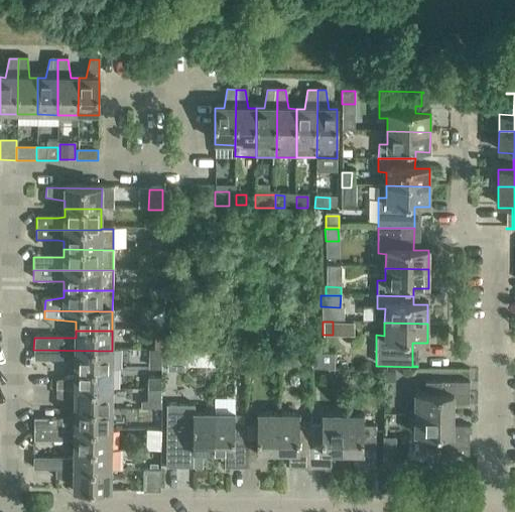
[(112,371),(112,351),(33,350),(33,361),(68,362),(69,361),(75,362),(75,371),(112,371)]
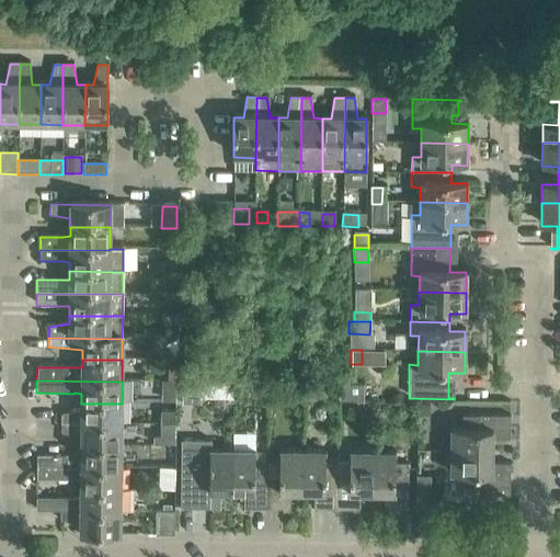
[(223,384),(223,400),(233,400),(233,384),(223,384)]
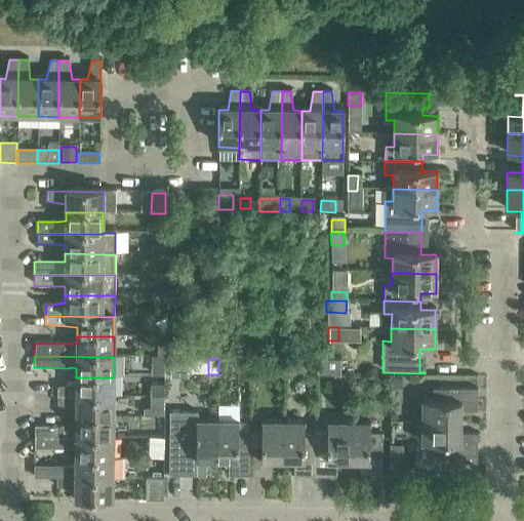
[(317,360),(317,374),(325,374),(325,359),(317,359),(317,360)]
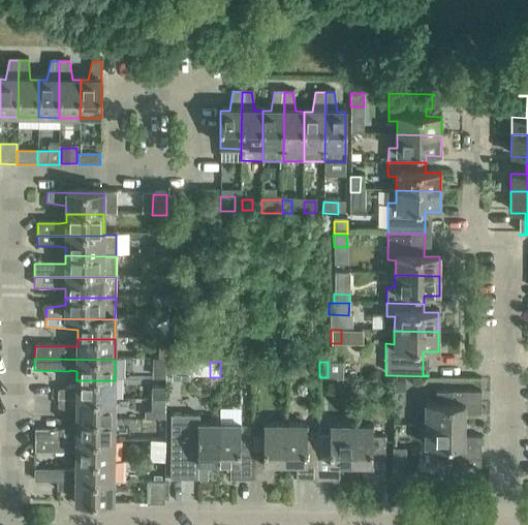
[(172,363),(172,377),(189,377),(189,363),(172,363)]
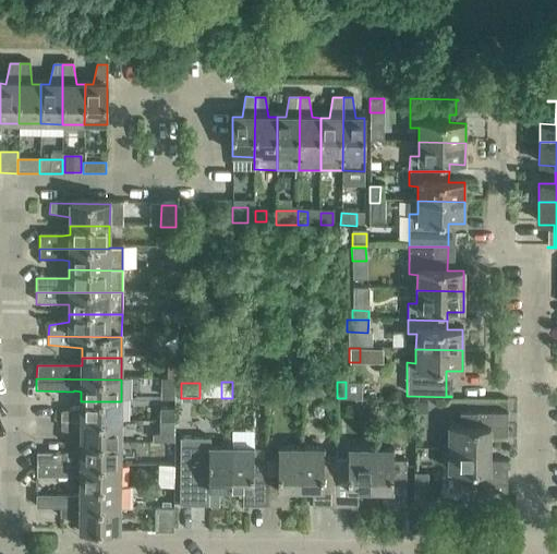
[(249,387),(249,396),(263,397),(263,387),(249,387)]
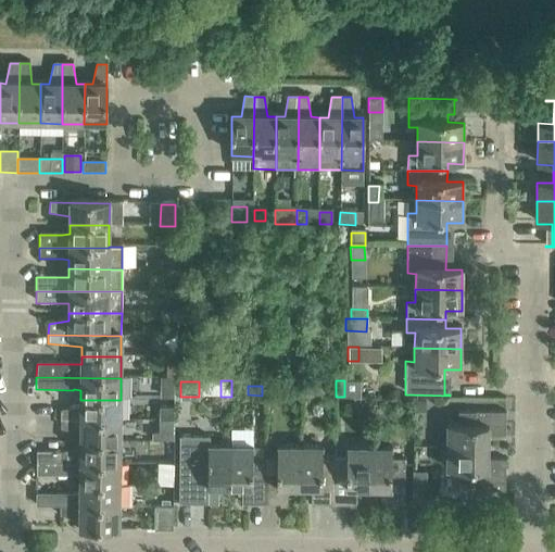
[(120,422),(121,400),(80,400),(80,408),(61,411),(61,421),(120,422)]
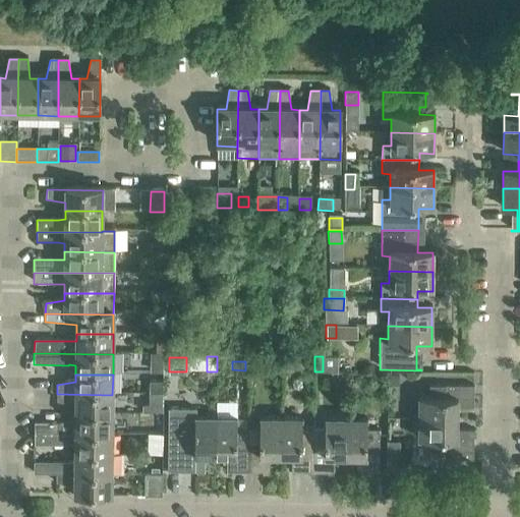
[(389,377),(389,387),(398,387),(398,377),(389,377)]
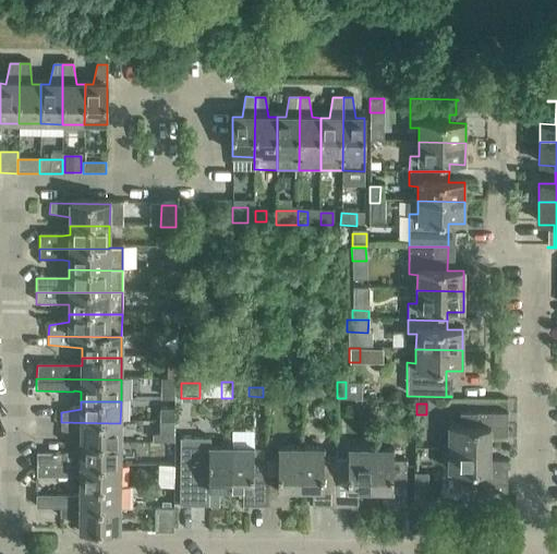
[(159,423),(173,423),(174,410),(159,410),(159,423)]
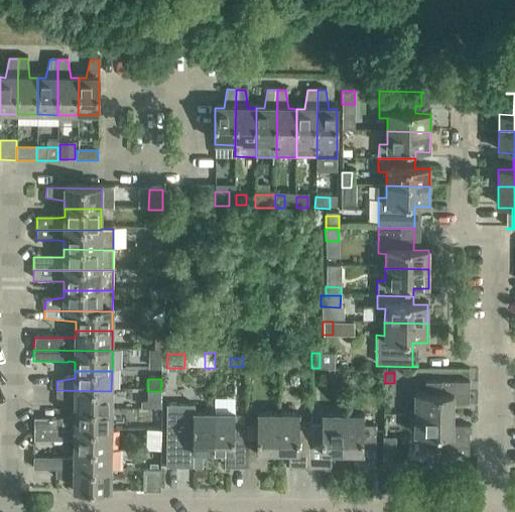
[(424,383),(424,395),(415,395),(414,416),(453,416),(453,405),(469,405),(469,384),(424,383)]
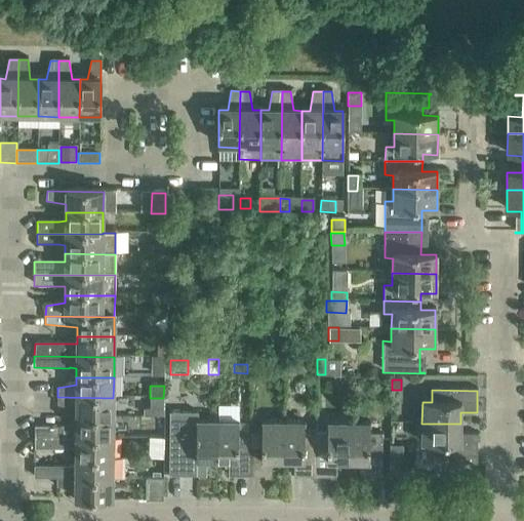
[(113,418),(113,398),(57,397),(57,406),(76,409),(76,418),(113,418)]
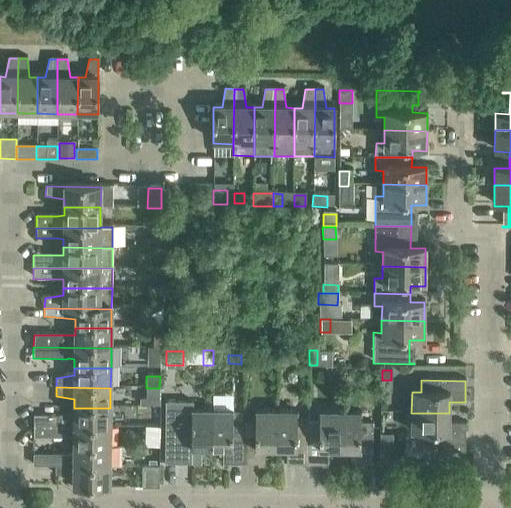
[(140,399),(140,407),(159,408),(159,400),(145,399),(140,399)]
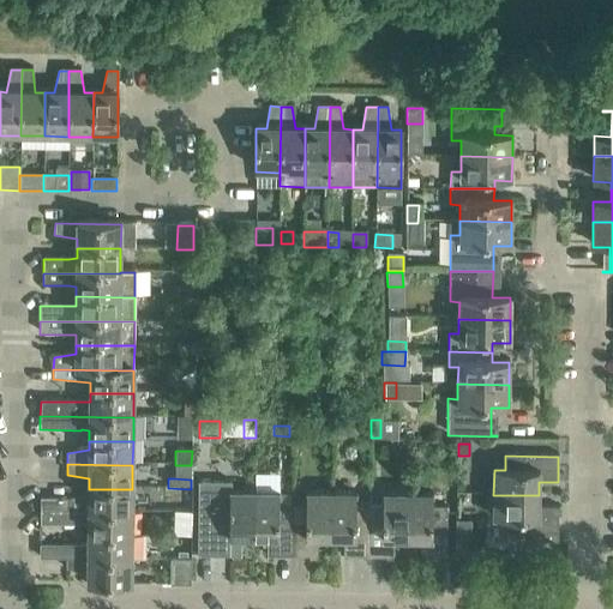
[(241,538),(254,540),(254,494),(232,494),(232,483),(197,483),(197,534),(197,558),(240,558),(239,559),(241,559),(241,538)]
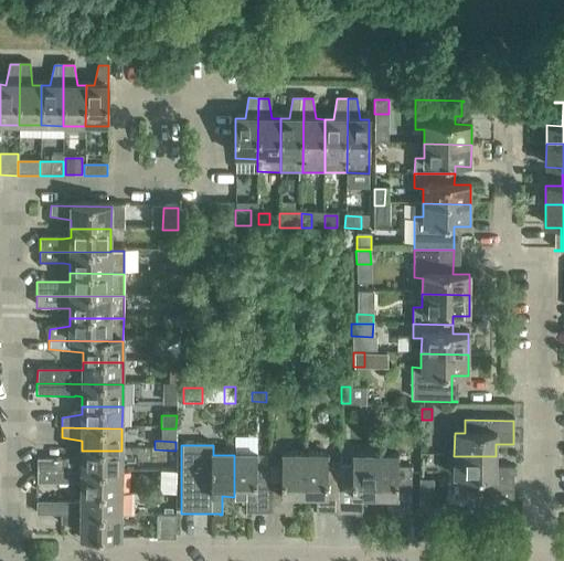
[(121,473),(121,451),(82,451),(82,458),(73,459),(36,459),(36,472),(121,473)]
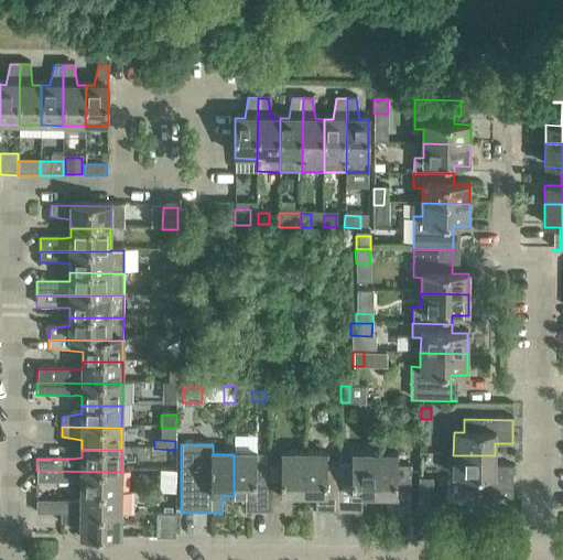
[(268,514),(269,465),(269,454),(234,454),(234,496),(246,496),(245,513),(268,514)]
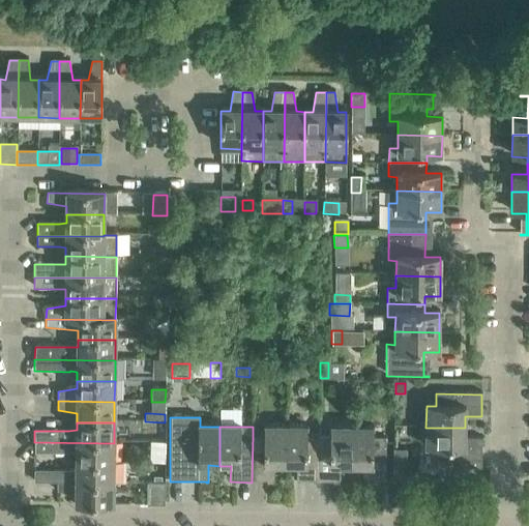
[(274,466),(286,466),(287,427),(264,427),(265,437),(253,437),(252,483),(273,483),(273,484),(274,484),(274,466)]
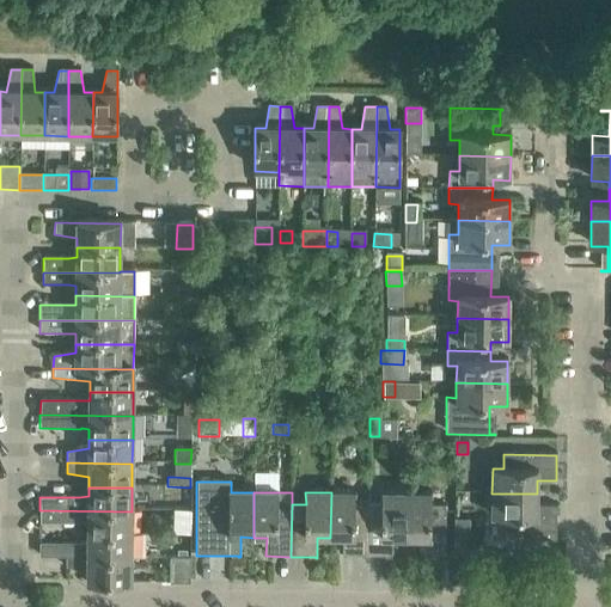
[(367,557),(368,504),(355,504),(355,494),(331,492),(330,538),(343,538),(342,557),(367,557)]
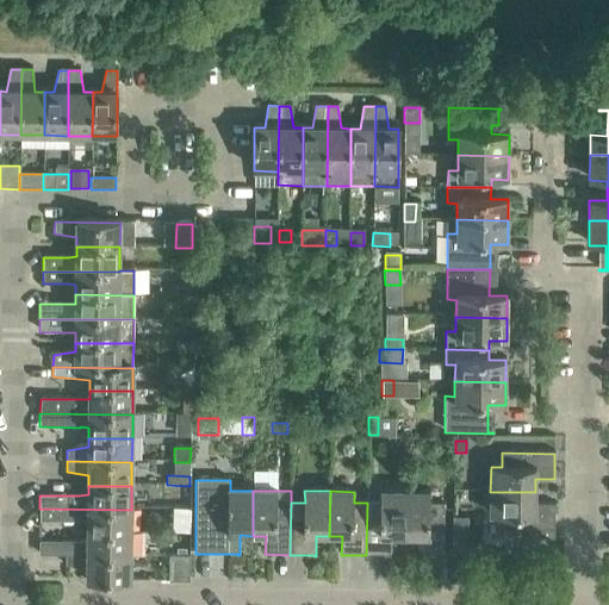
[(392,537),(405,537),(405,492),(381,492),(381,503),(367,503),(366,555),(391,556),(392,556),(392,537)]
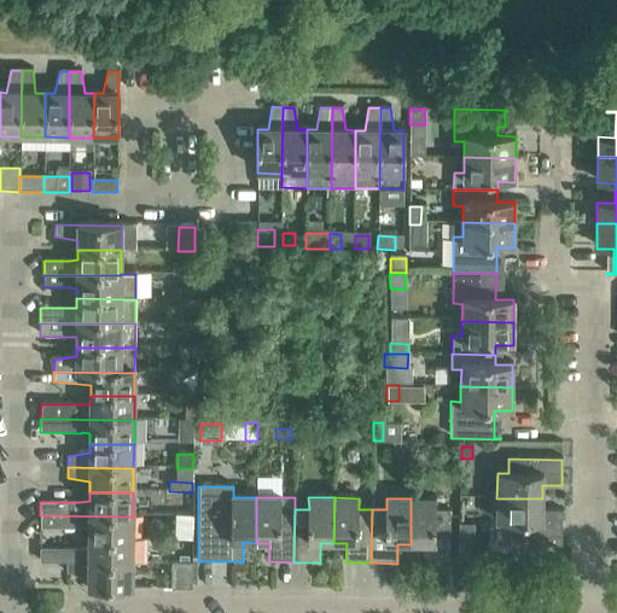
[(449,564),(449,539),(450,511),(436,511),(436,498),(411,498),(411,544),(423,544),(423,564),(449,564)]
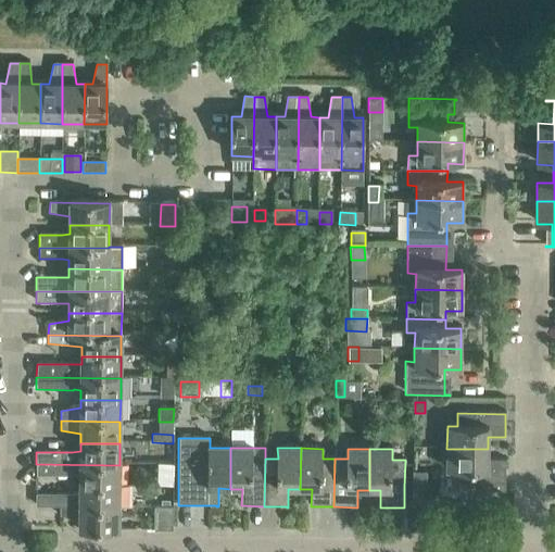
[(488,461),(488,449),(446,449),(446,471),(457,472),(457,485),(463,485),(462,492),(505,492),(505,462),(506,462),(506,461),(488,461)]
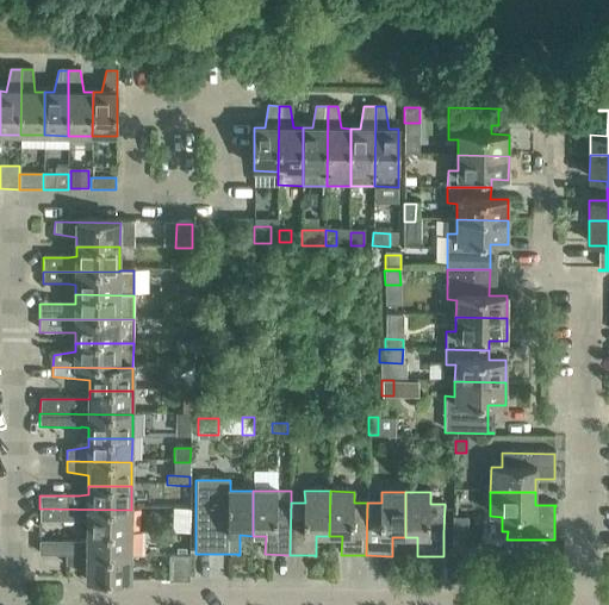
[(131,534),(131,510),(39,509),(39,523),(87,523),(87,534),(131,534)]
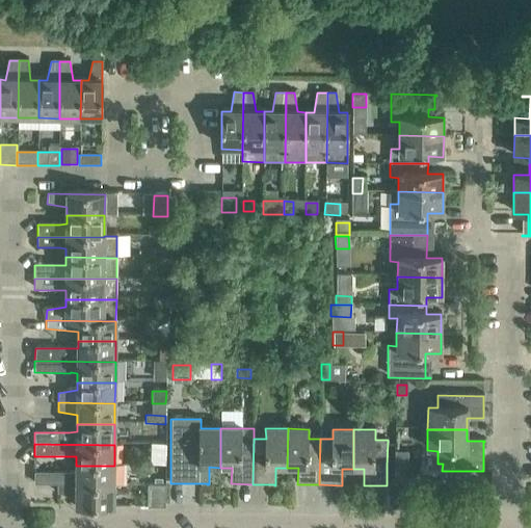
[(406,485),(407,450),(395,450),(394,485),(406,485)]
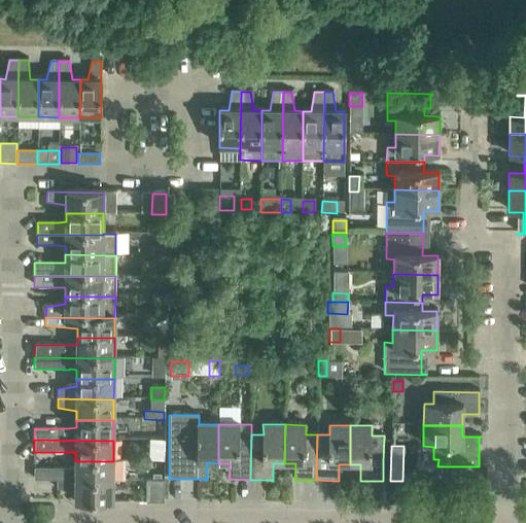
[(124,461),(113,461),(75,461),(75,468),(68,469),(34,469),(34,481),(57,481),(113,482),(124,483),(124,461)]
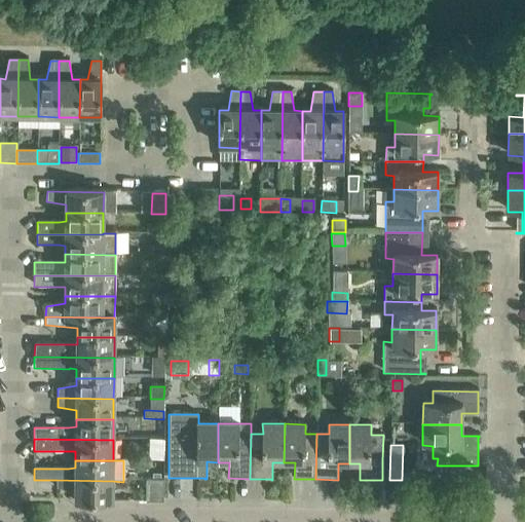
[(471,473),(470,481),(485,481),(485,473),(471,473)]
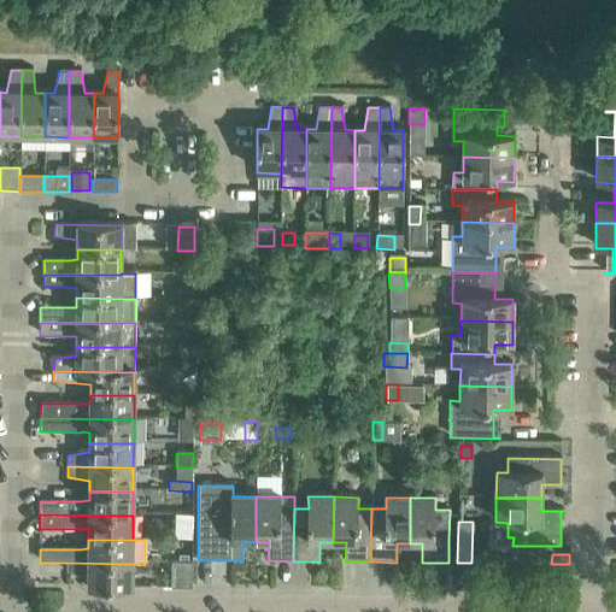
[(132,588),(133,564),(66,563),(65,574),(88,577),(88,588),(132,588)]
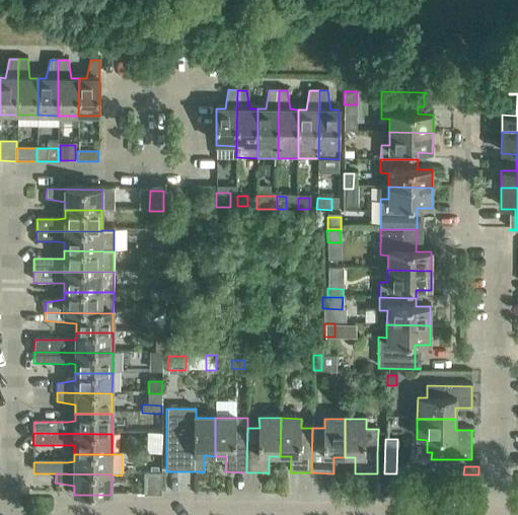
[(143,474),(143,496),(160,496),(161,474),(143,474)]
